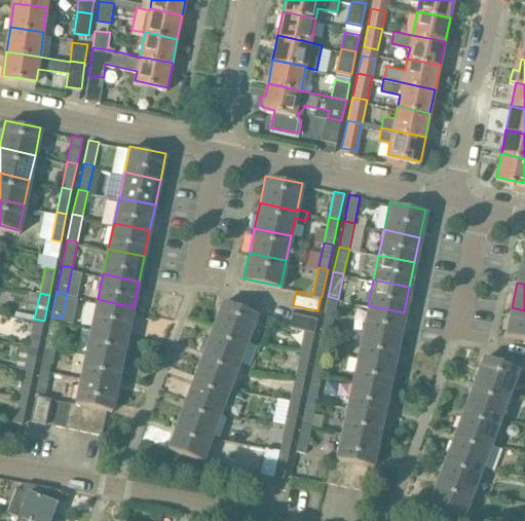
[(323,322),(333,324),(338,299),(328,296),(323,322)]
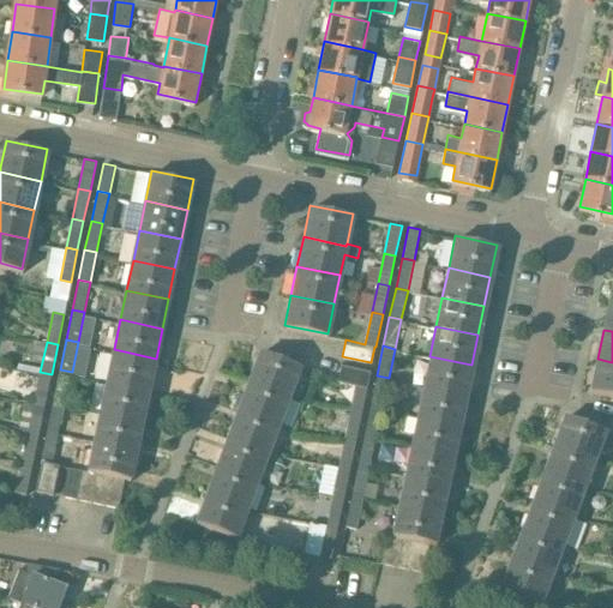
[(260,348),(250,378),(290,392),(301,363),(260,348)]
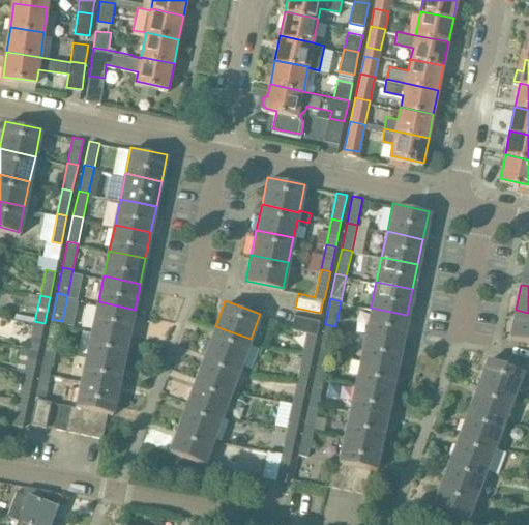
[(98,301),(93,327),(129,334),(135,310),(98,301)]
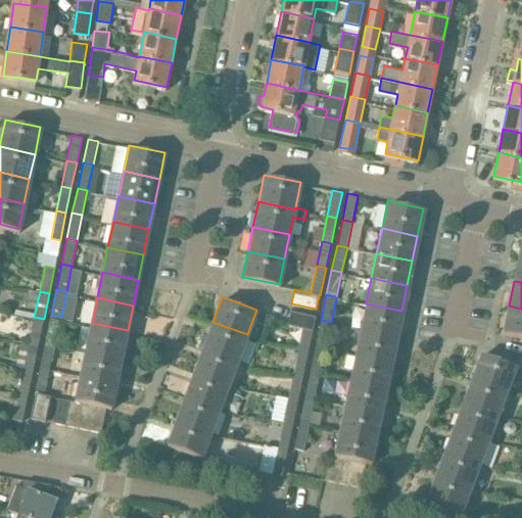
[(366,303),(361,328),(396,335),(401,311),(366,303)]
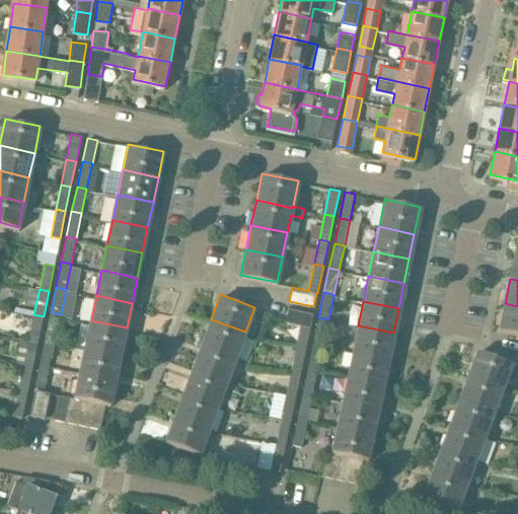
[(517,306),(505,303),(500,328),(517,332),(517,306)]
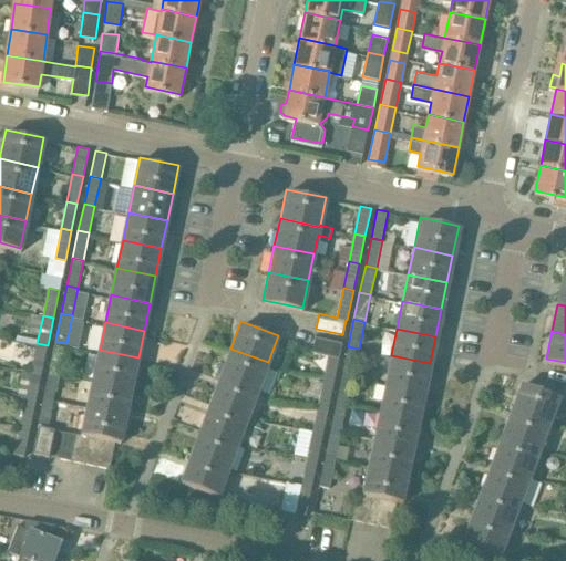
[(327,354),(329,354),(339,356),(342,341),(316,335),(312,351),(327,354)]
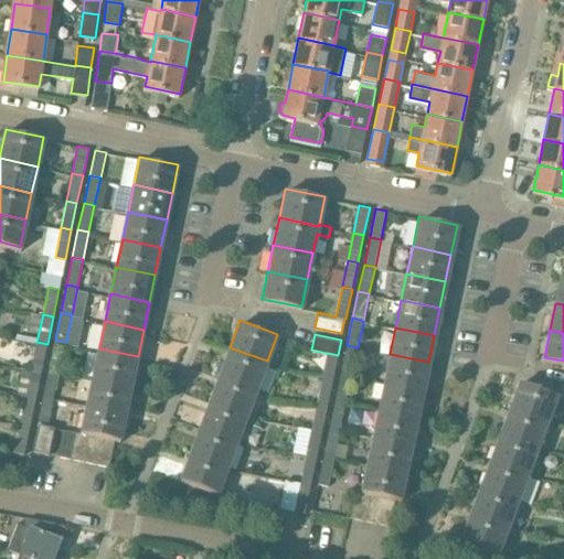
[(66,342),(55,340),(49,366),(61,369),(66,342)]
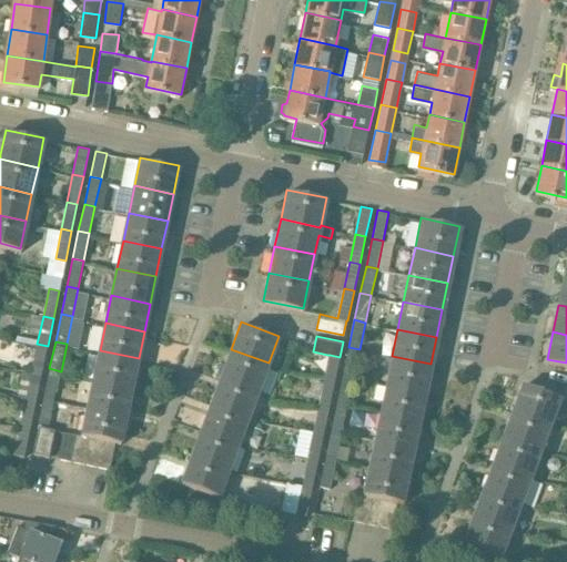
[(41,374),(48,346),(37,344),(31,371),(41,374)]
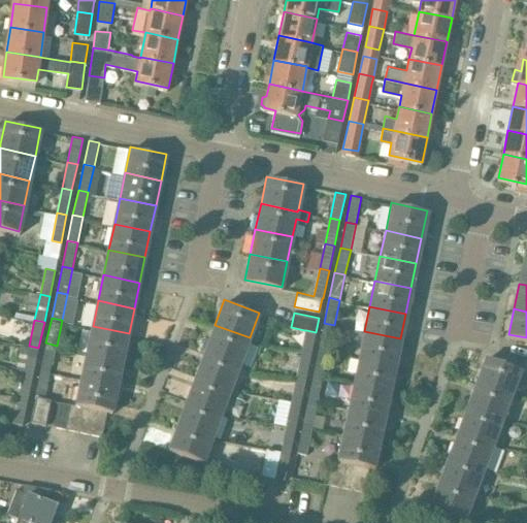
[(319,348),(329,350),(334,325),(324,323),(319,348)]
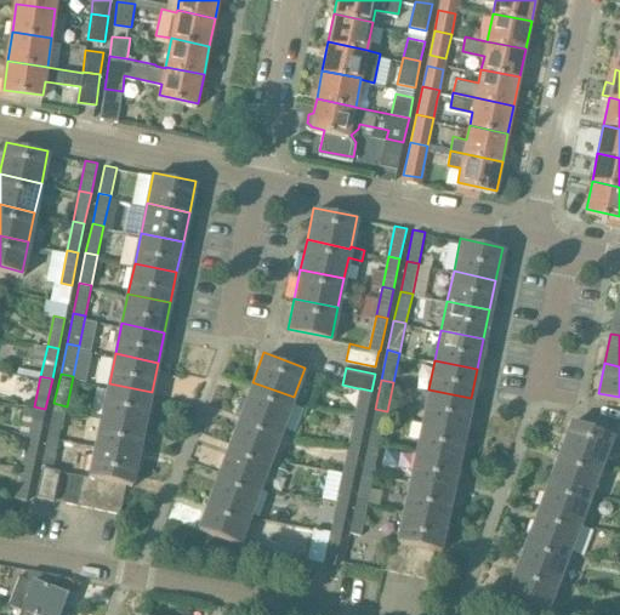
[(242,410),(283,426),(294,397),(252,382),(242,410)]
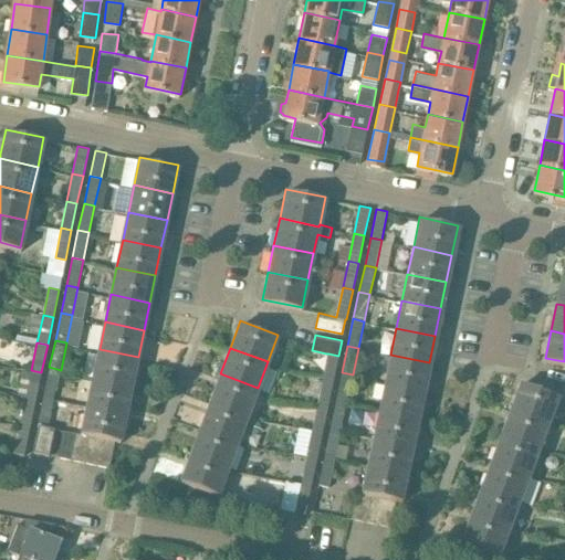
[(132,384),(138,357),(100,349),(93,377),(132,384)]
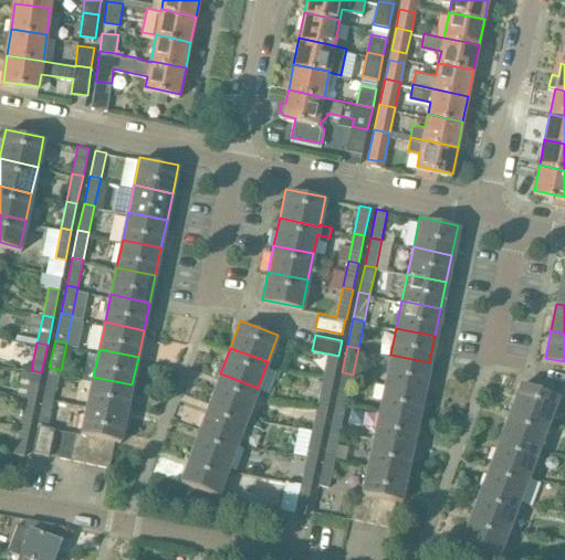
[(328,354),(323,380),(333,382),(338,356),(328,354)]
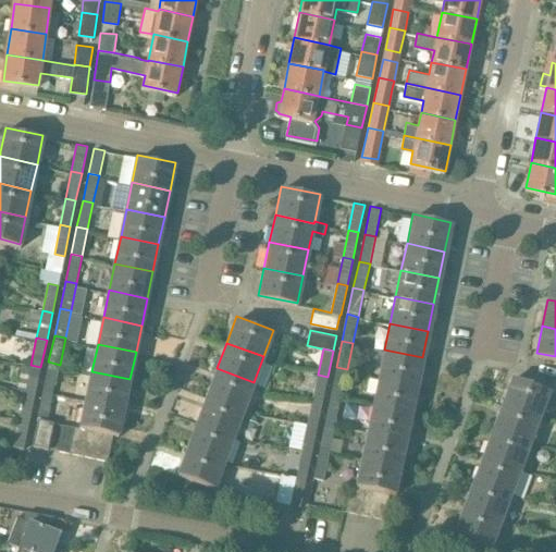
[(379,376),(417,384),(422,357),(384,350),(379,376)]
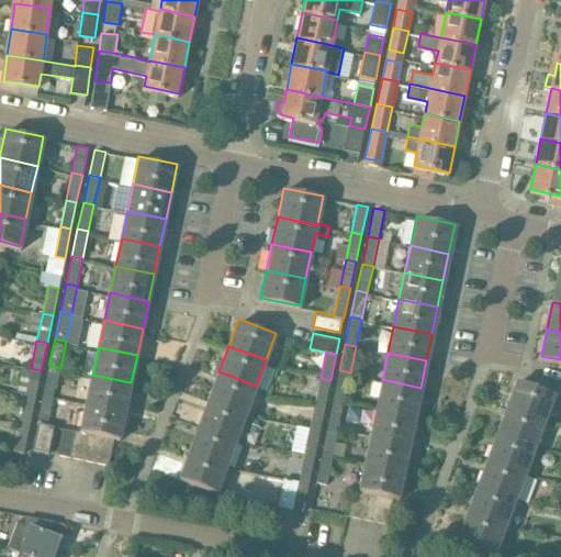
[(60,368),(48,365),(43,392),(54,394),(60,368)]
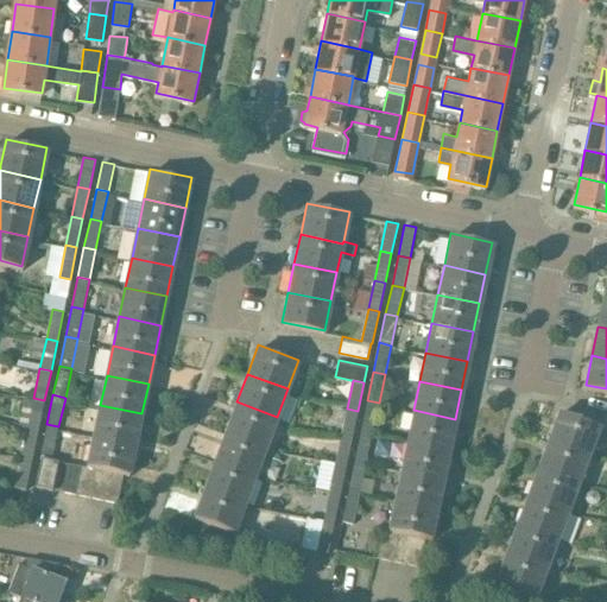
[(44,400),(33,398),(25,395),(19,425),(27,428),(38,430),(44,400)]
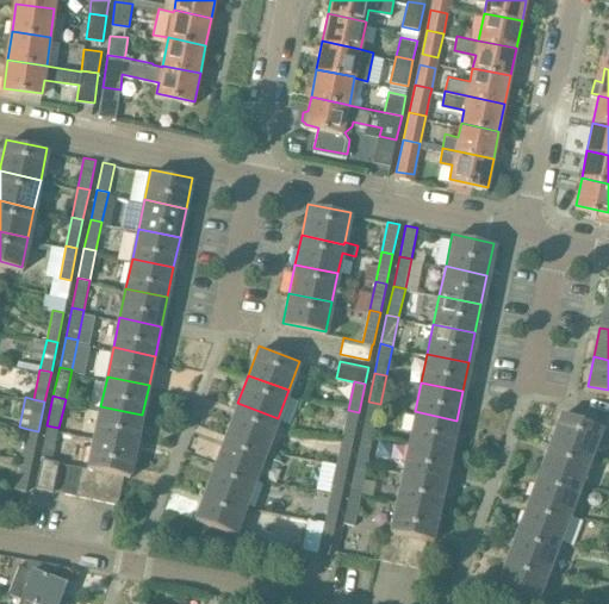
[(362,431),(374,434),(380,404),(368,402),(362,431)]
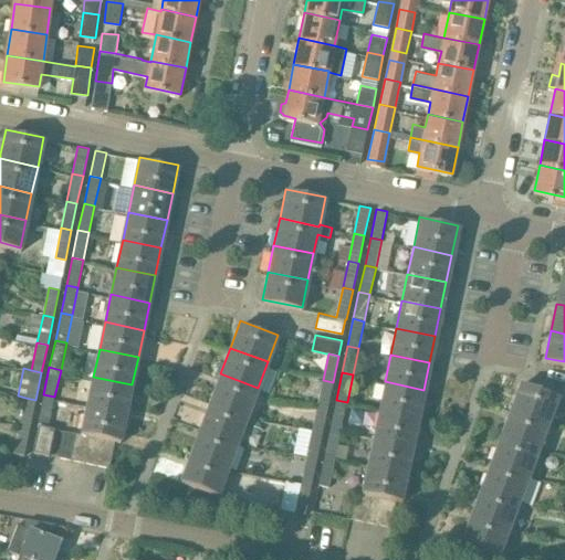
[(220,373),(210,400),(248,414),(258,388),(220,373)]
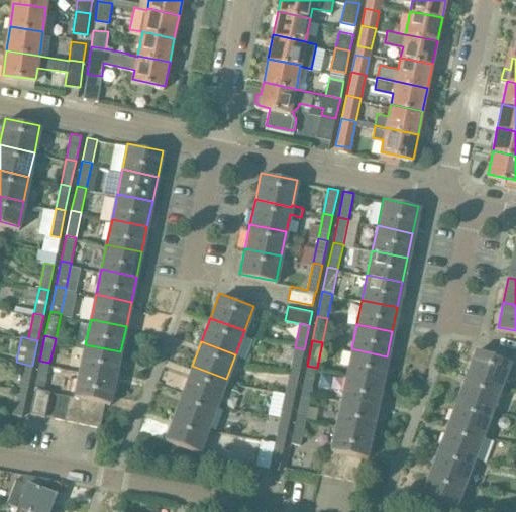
[(80,370),(115,377),(120,351),(85,344),(80,370)]
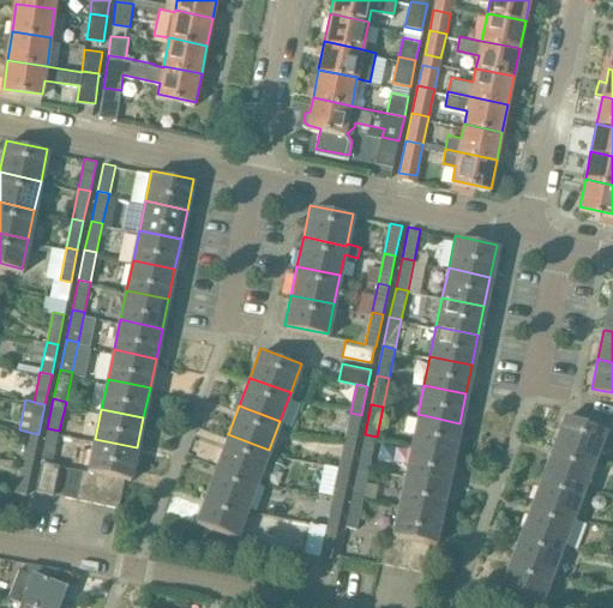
[(361,415),(350,413),(344,441),(355,444),(361,415)]
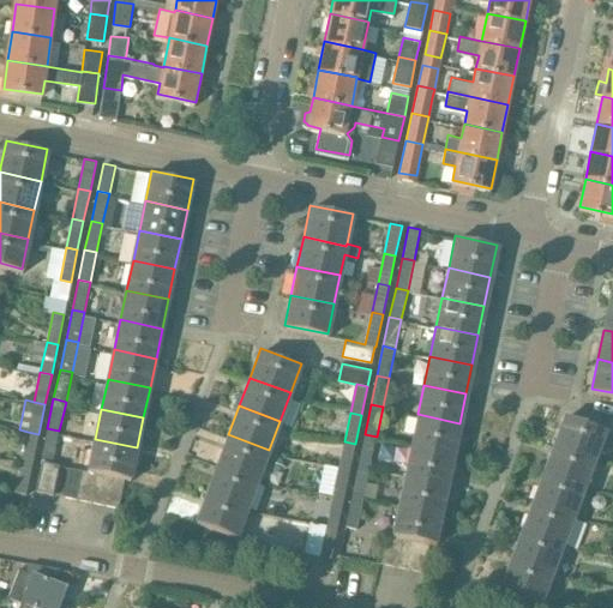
[(454,452),(460,423),(418,414),(412,444),(454,452)]
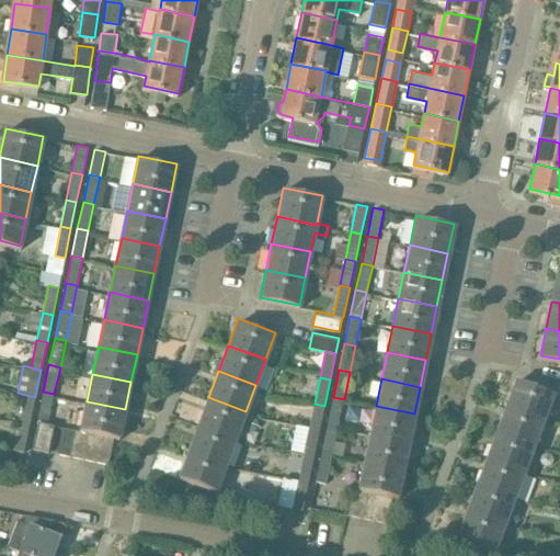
[(517,378),(507,405),(545,419),(555,393),(517,378)]
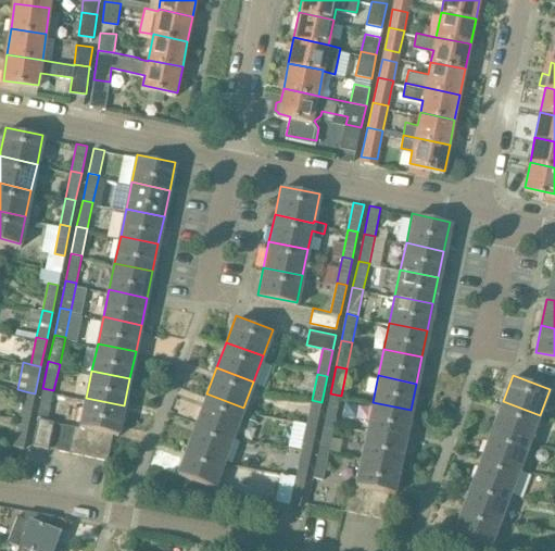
[(42,388),(37,416),(48,418),(53,390),(42,388)]
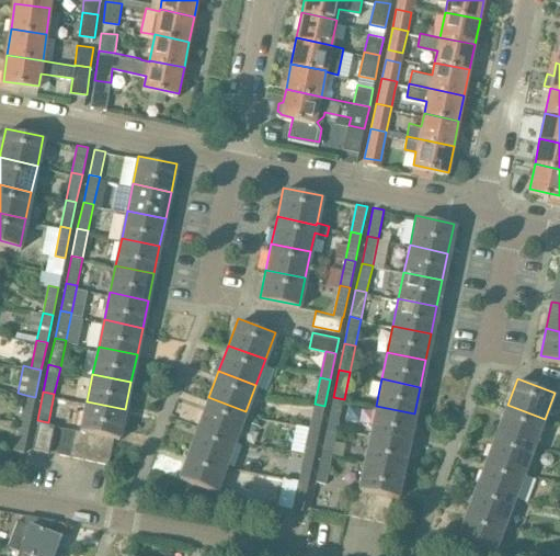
[(25,395),(19,421),(30,424),(35,397),(25,395)]
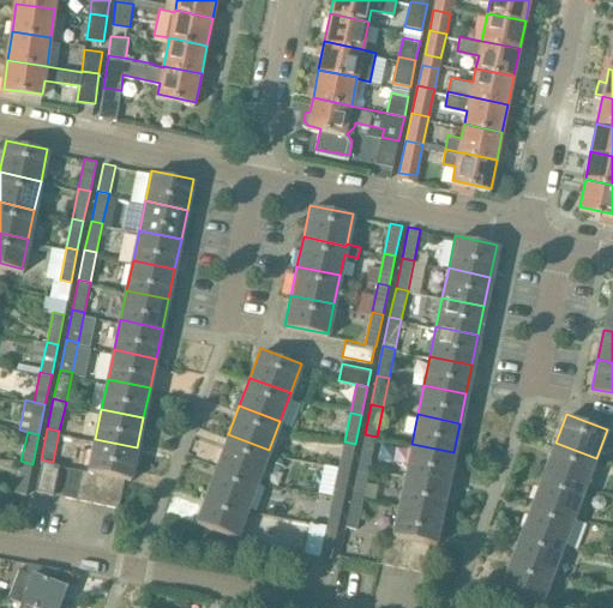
[(228,434),(217,463),(258,477),(269,450),(228,434)]
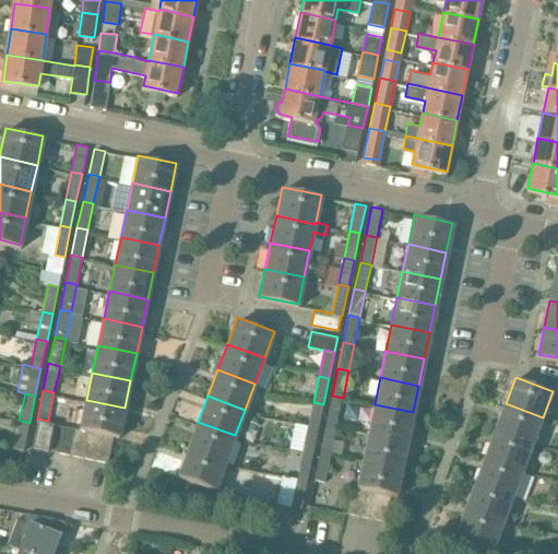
[(337,424),(343,398),(332,396),(327,422),(337,424)]
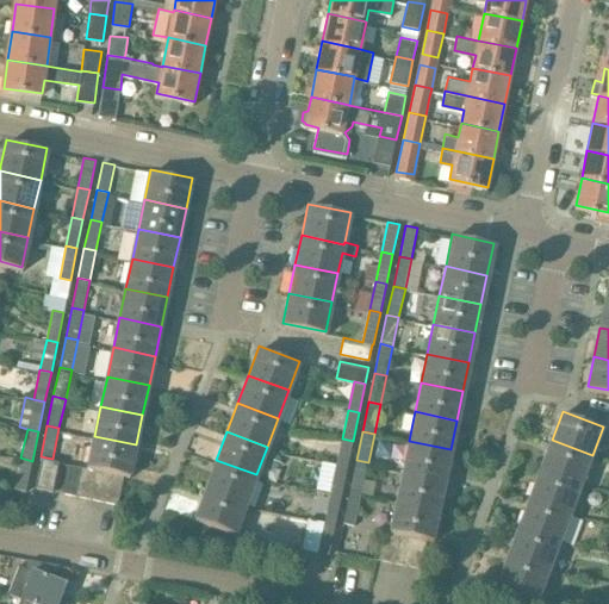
[(88,466),(95,467),(110,471),(124,473),(130,474),(136,444),(94,436),(88,466)]
